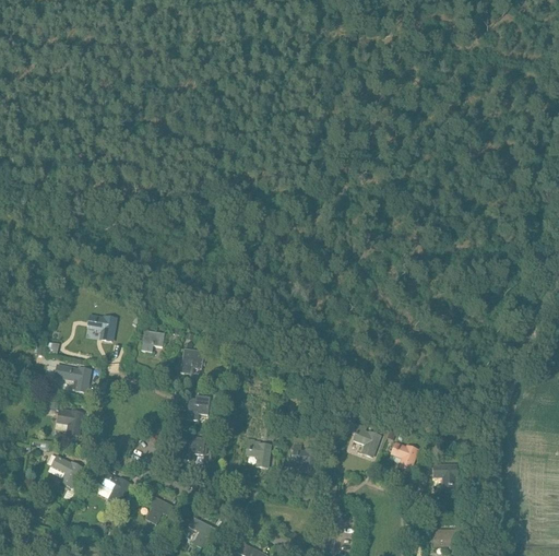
[(105,317),(96,316),(94,328),(103,329),(102,338),(113,340),(116,318),(105,316),(105,317)]
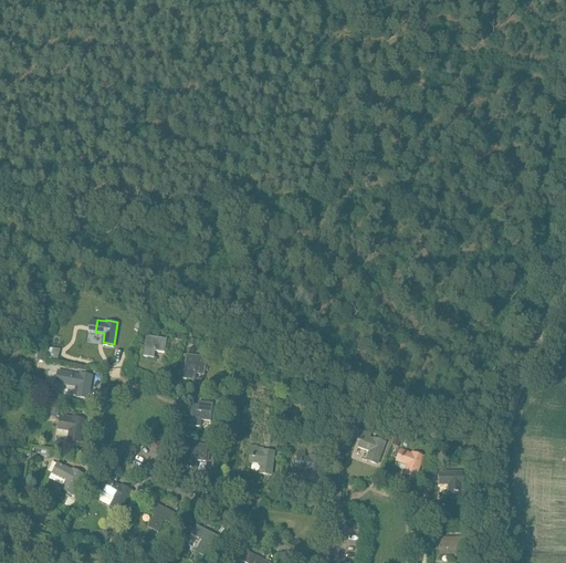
[(154,356),(154,355),(153,355),(154,348),(165,351),(167,340),(167,337),(146,334),(143,354),(154,356)]
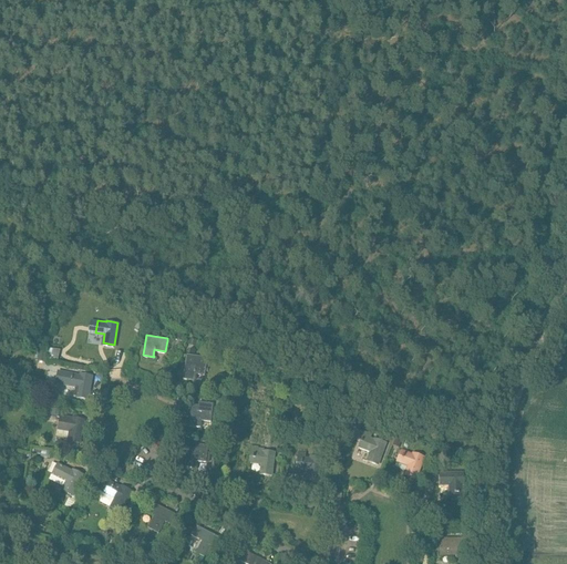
[(39,348),(38,358),(44,359),(47,349),(39,348)]
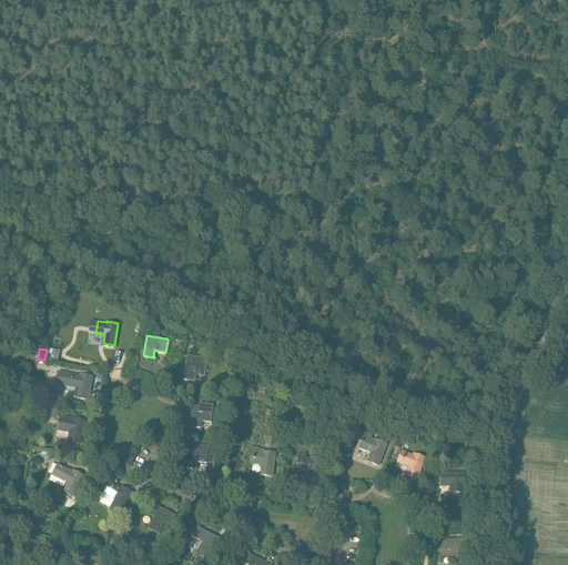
[(185,366),(183,377),(193,379),(194,372),(203,374),(205,374),(206,363),(208,361),(208,356),(188,353),(186,357),(185,366)]
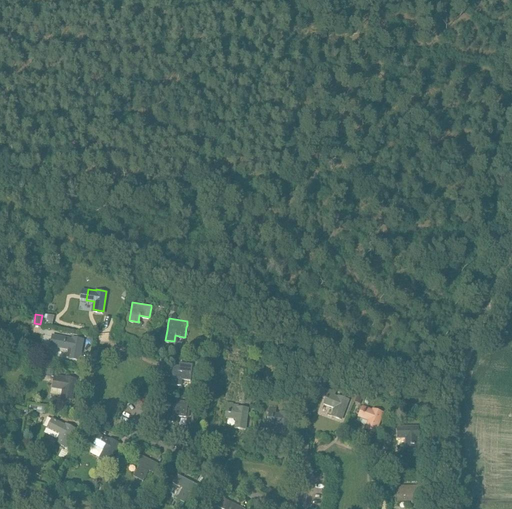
[(60,344),(59,346),(68,347),(66,356),(69,356),(79,358),(83,338),(73,336),(73,337),(61,335),(61,336),(60,344)]
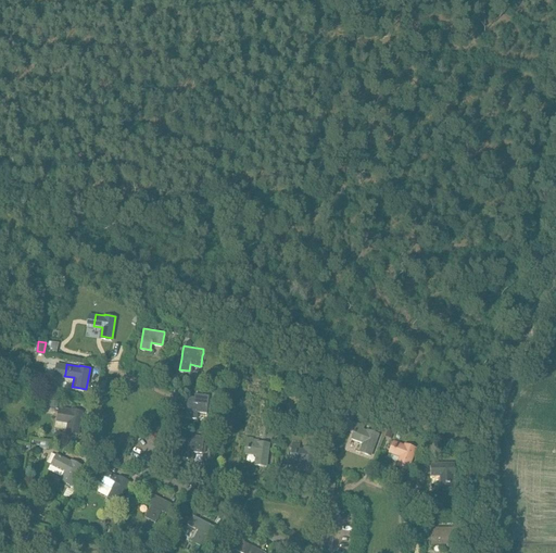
[(188,396),(186,416),(197,417),(198,411),(206,412),(209,393),(194,392),(194,397),(188,396)]
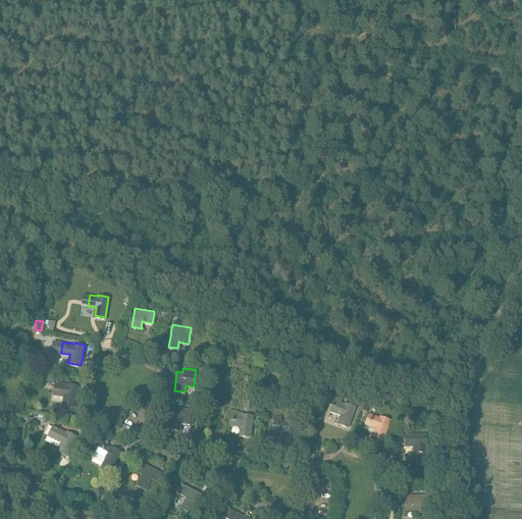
[(41,372),(40,378),(53,380),(54,374),(41,372)]
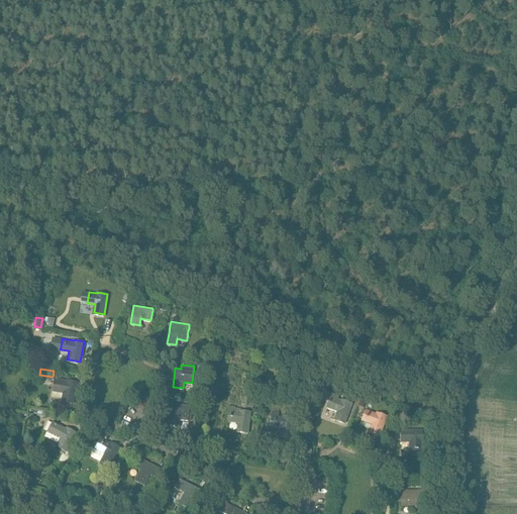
[(76,381),(66,380),(66,381),(58,379),(56,390),(64,391),(63,400),(72,402),(76,381)]
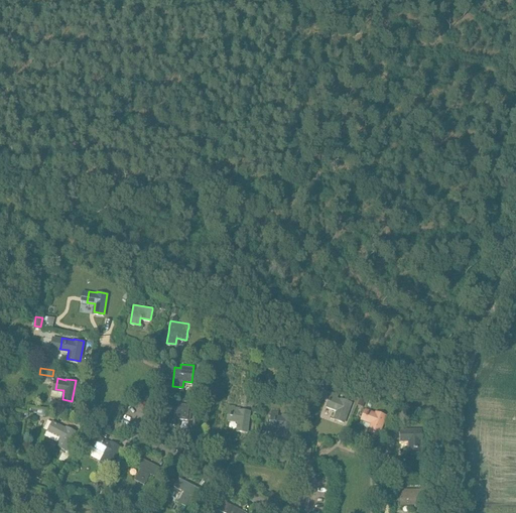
[(344,420),(347,411),(351,401),(342,398),(341,399),(337,397),(339,393),(332,391),(327,405),(338,409),(334,417),(344,420)]
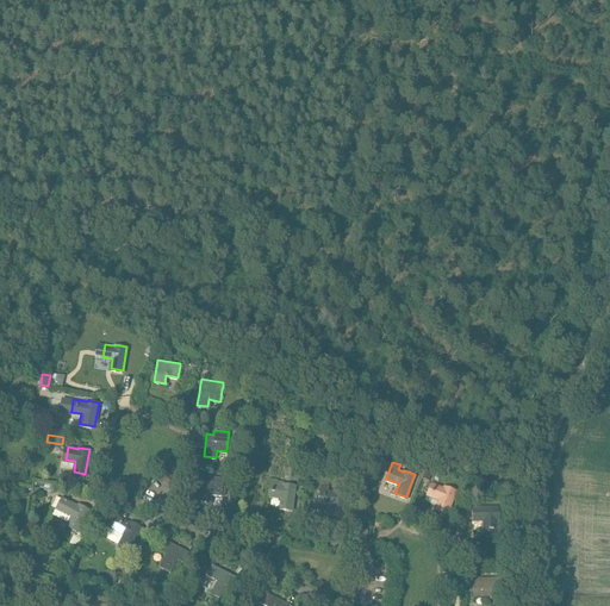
[(427,466),(422,479),(428,481),(433,468),(427,466)]
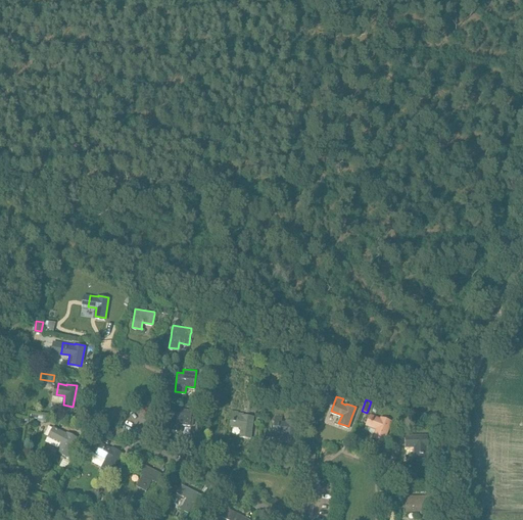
[(181,430),(181,429),(181,424),(190,424),(192,409),(173,407),(171,429),(181,430)]
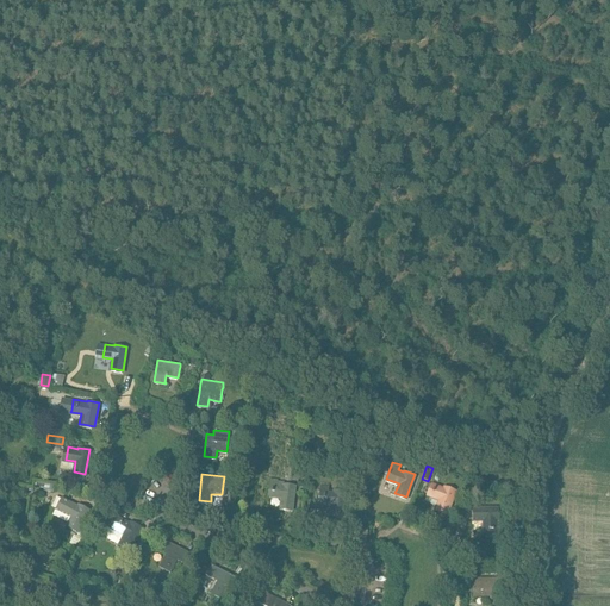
[(292,508),(293,497),(294,485),(284,482),(282,485),(273,483),(273,486),(272,495),(281,497),(280,507),(292,508)]
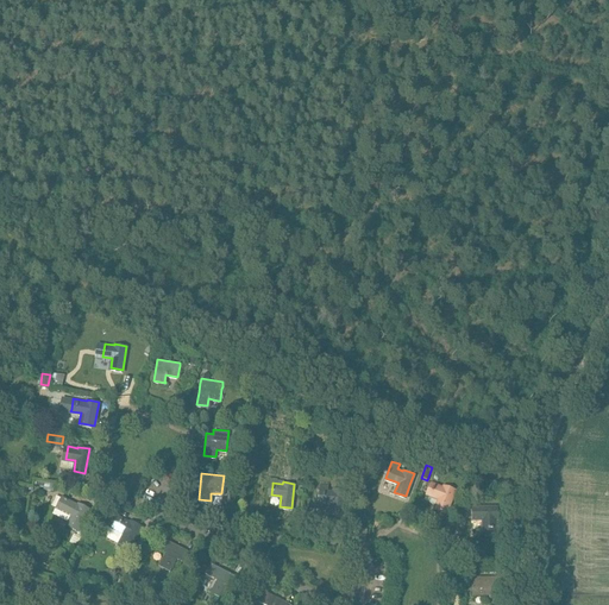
[(446,511),(451,500),(454,489),(444,485),(444,486),(431,481),(427,493),(431,495),(439,498),(435,508),(446,511)]
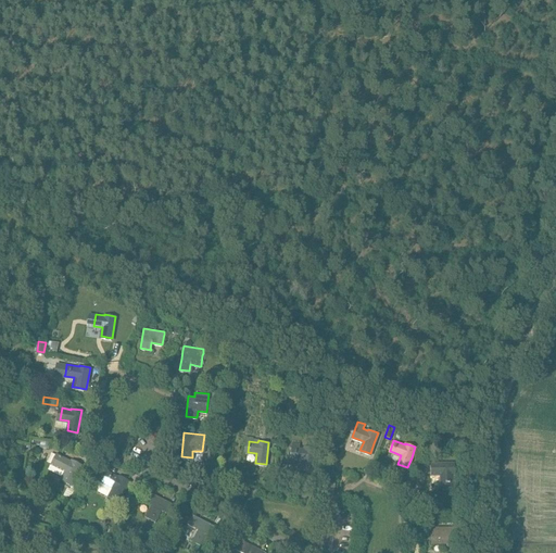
[(313,469),(314,459),(315,448),(304,447),(304,448),(295,447),(294,459),(303,460),(302,468),(313,469)]
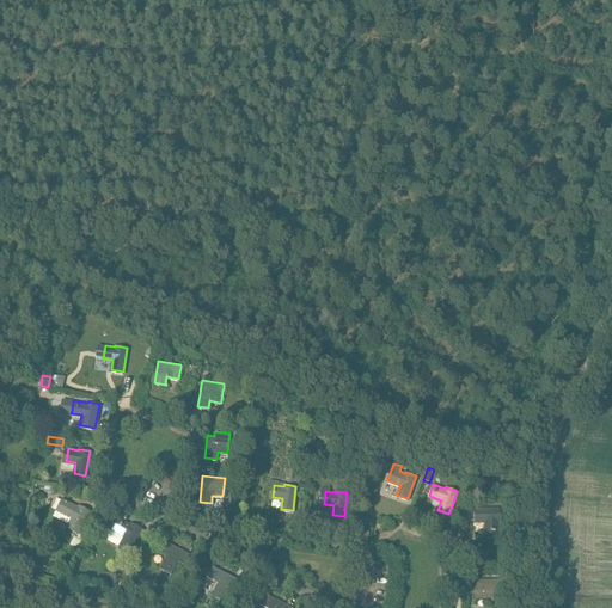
[(68,504),(67,508),(63,513),(72,517),(68,527),(78,532),(90,510),(79,504),(78,507),(63,498),(63,499),(71,503),(69,505),(68,504)]
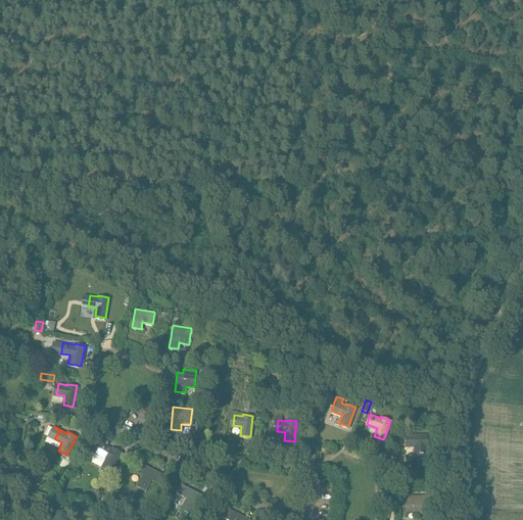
[(406,434),(406,444),(415,444),(415,453),(420,453),(423,453),(425,453),(425,459),(426,459),(426,444),(427,444),(427,434),(406,434)]
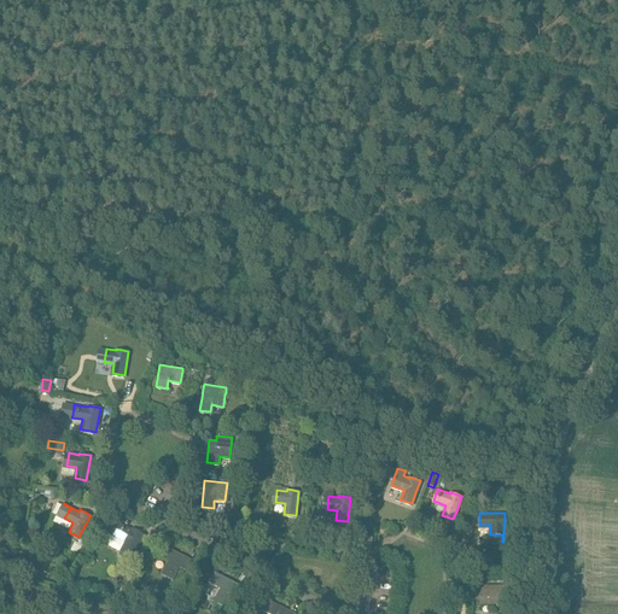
[(117,521),(111,532),(117,536),(126,541),(121,550),(132,555),(138,544),(144,533),(133,527),(132,528),(117,521)]
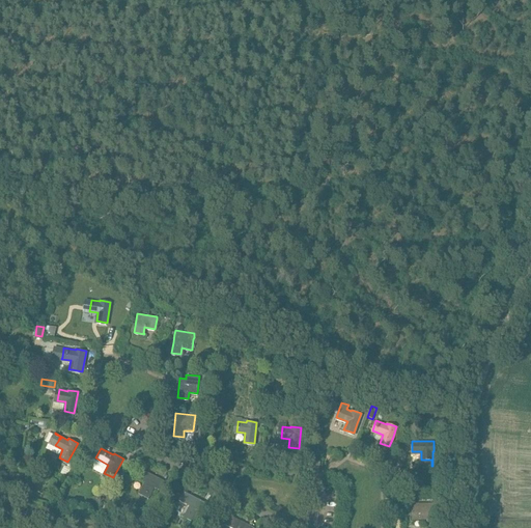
[(62,471),(67,474),(71,469),(65,466),(62,471)]
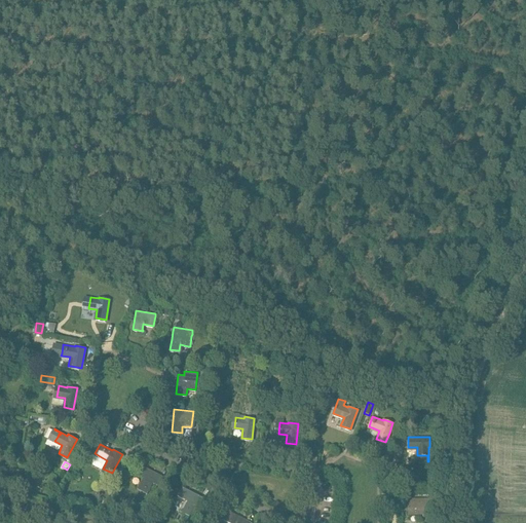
[(153,482),(154,482),(159,485),(163,476),(140,463),(135,473),(143,477),(140,483),(149,488),(153,482)]
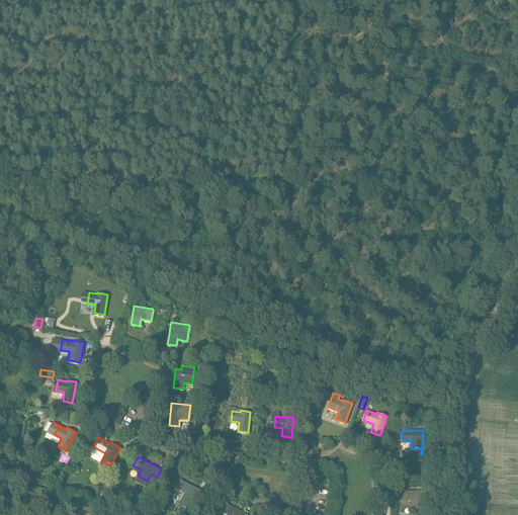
[(99,478),(97,482),(103,486),(106,481),(99,478)]
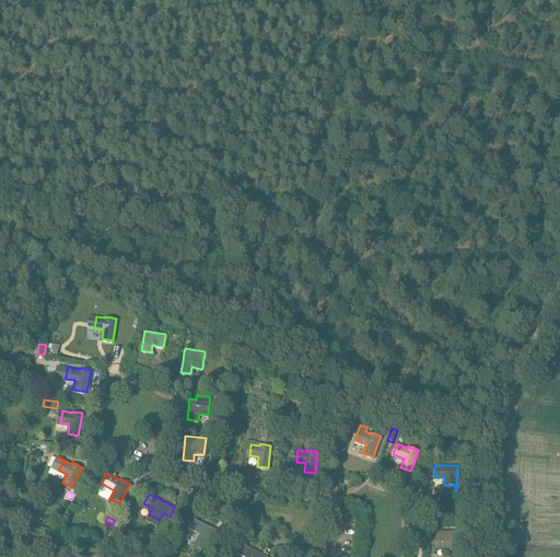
[(194,517),(188,526),(197,531),(194,538),(203,543),(200,549),(208,536),(214,540),(219,530),(194,517)]
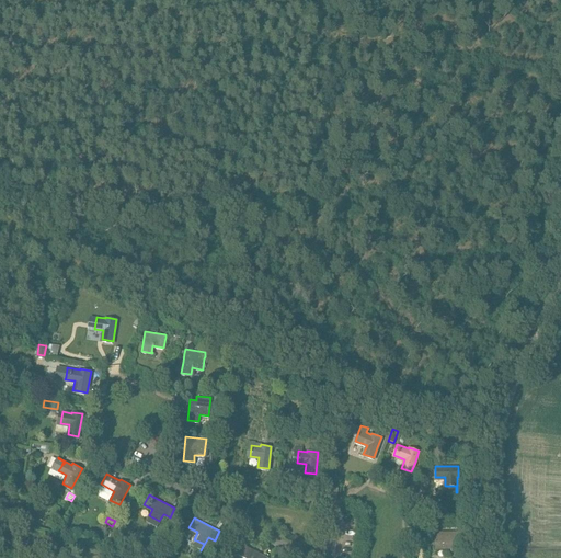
[(438,532),(435,532),(436,547),(450,547),(450,549),(458,549),(458,543),(458,535),(462,535),(462,528),(458,528),(458,532),(438,532)]
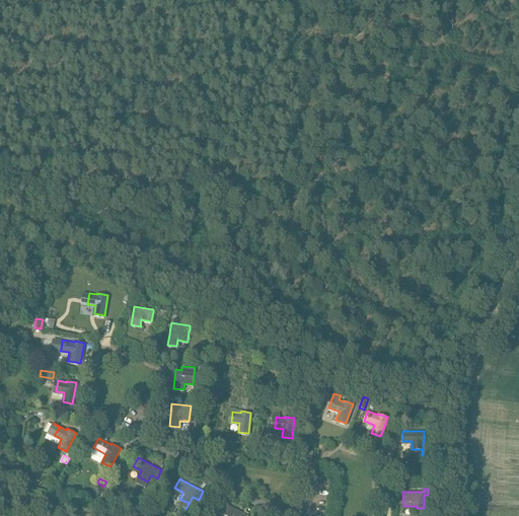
[(247,515),(248,515),(225,502),(220,511),(228,515),(227,515),(247,515)]
